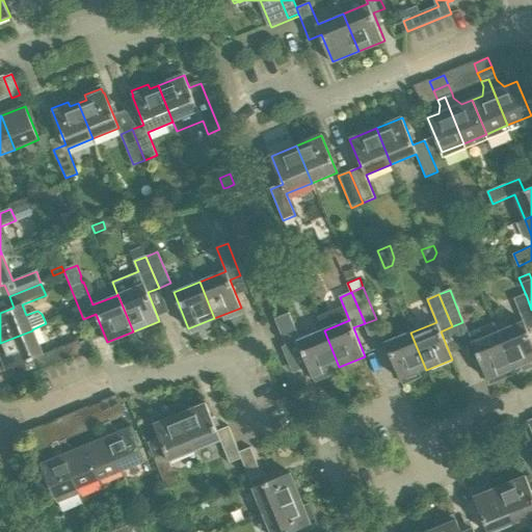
[(523,322),(498,333),(497,333),(512,369),(521,366),(523,371),(531,367),(531,342),(526,327),(531,323),(531,310),(526,294),(526,295),(513,299),(523,322)]
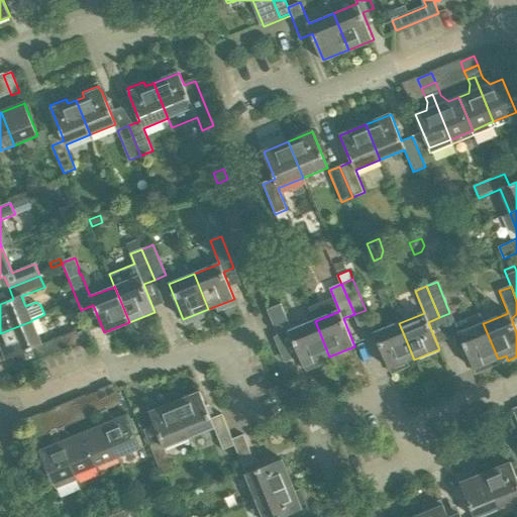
[(282,304),(268,309),(278,335),(274,337),(279,349),(294,343),(304,367),(329,356),(315,321),(292,330),(282,304)]
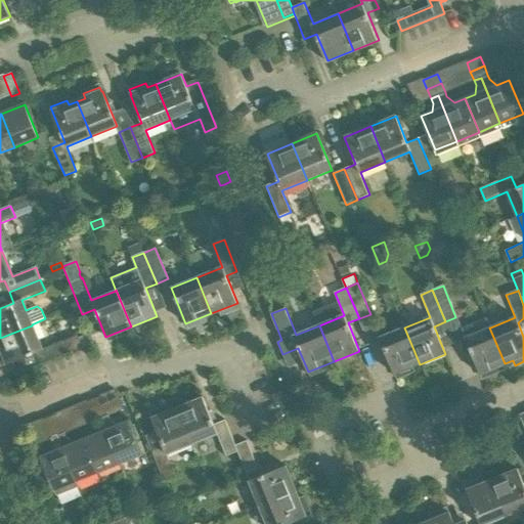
[(482,379),(498,372),(496,367),(505,363),(489,328),(490,328),(486,318),(461,329),(479,375),(480,374),(482,379)]
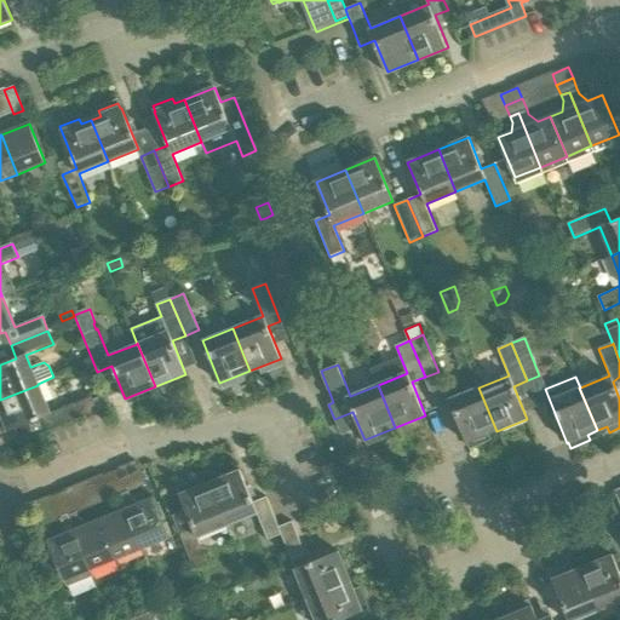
[(50,414),(38,385),(0,400),(0,413),(7,432),(41,418),(46,431),(96,411),(91,397),(50,414)]
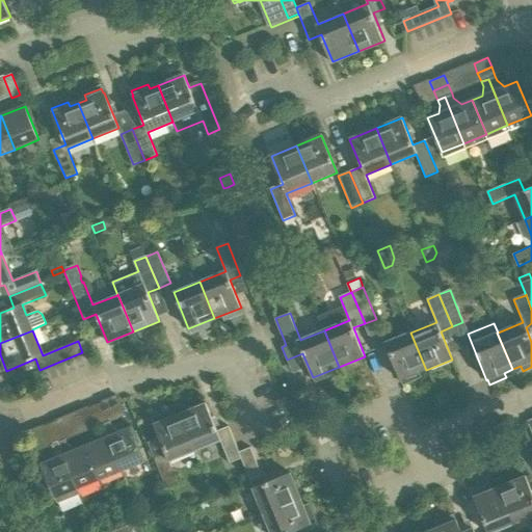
[(404,384),(421,378),(419,373),(426,370),(410,333),(386,343),(401,380),(402,380),(404,384)]
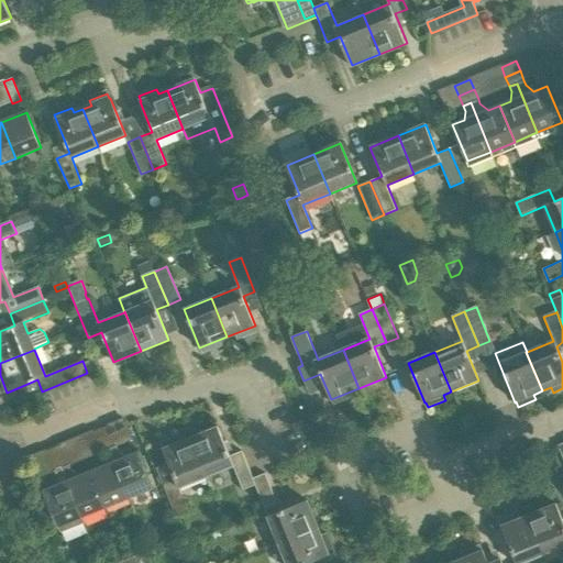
[(96,442),(111,437),(108,427),(92,432),(96,442)]
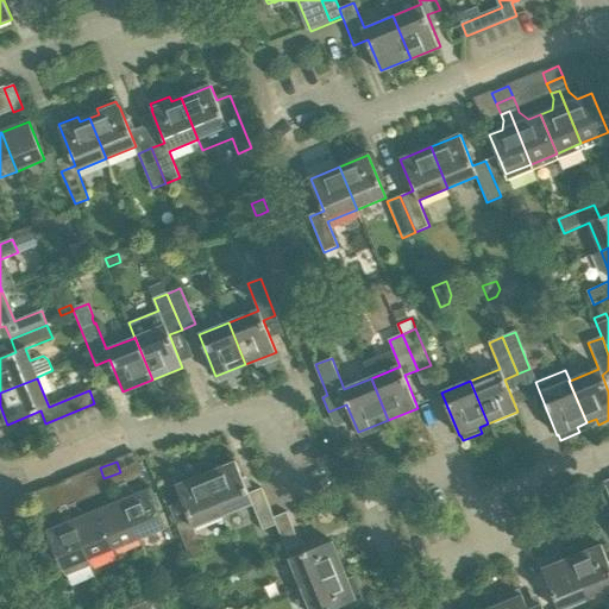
[(249,491),(237,462),(207,473),(224,516),(252,504),(263,531),(276,525),(274,518),(262,487),(249,491)]
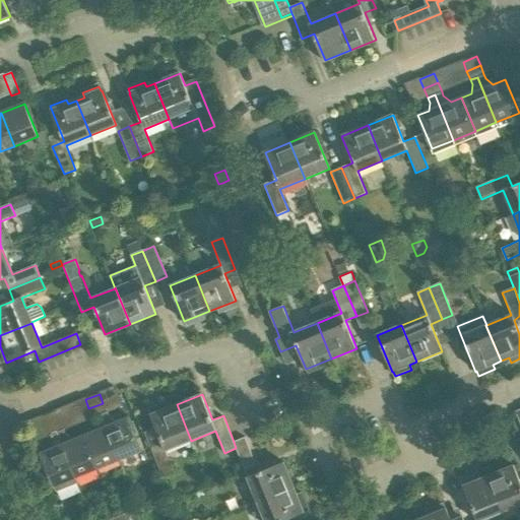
[(92,418),(107,412),(103,403),(88,408),(92,418)]
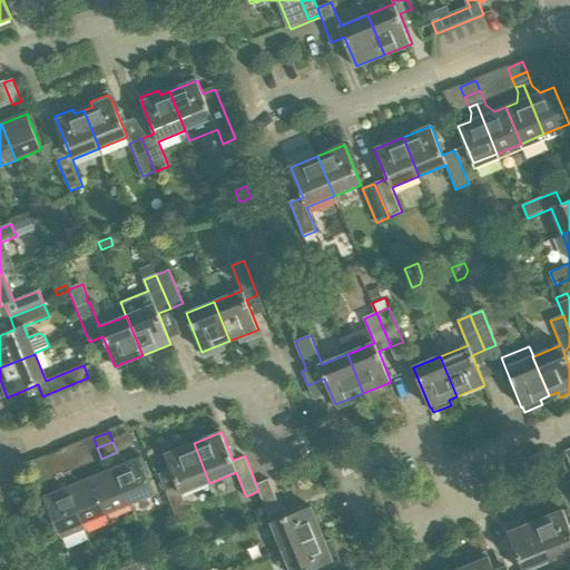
[(185,446),(183,442),(164,449),(166,454),(177,484),(164,490),(178,524),(193,519),(183,494),(209,483),(194,443),(185,446)]
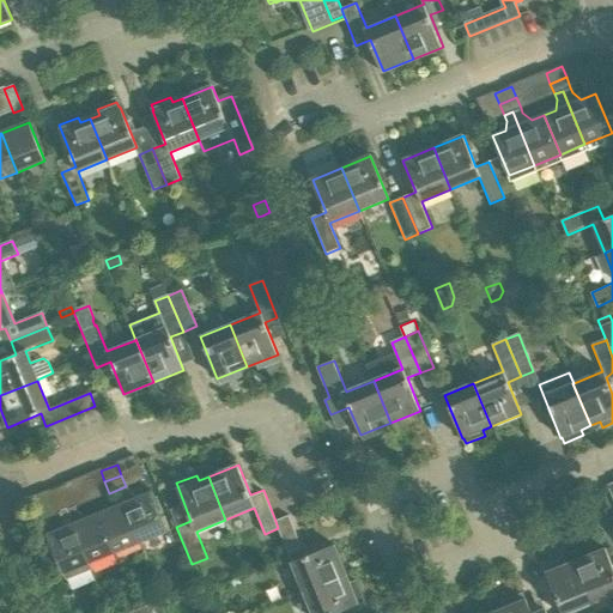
[(54,503),(71,496),(66,485),(49,491),(54,503)]
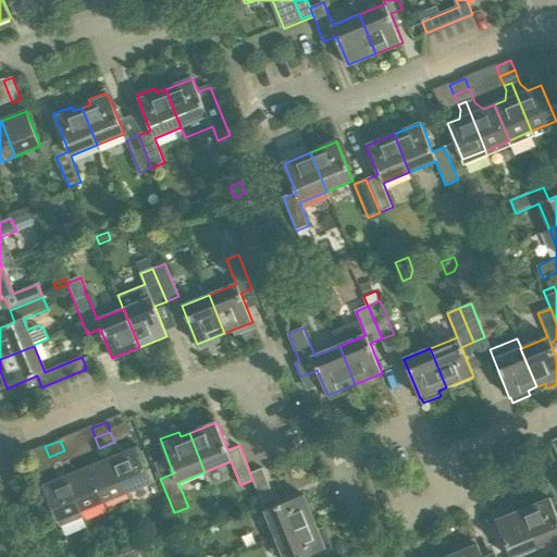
[(126,493),(151,483),(136,448),(112,458),(126,493)]
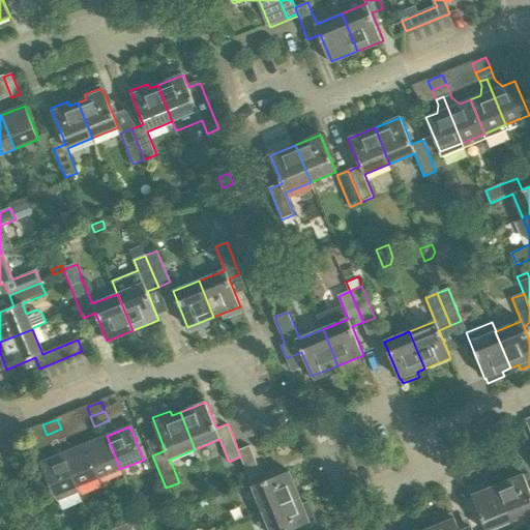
[(75,449),(66,442),(61,429),(47,435),(51,445),(58,442),(77,488),(78,487),(98,478),(85,445),(75,449)]
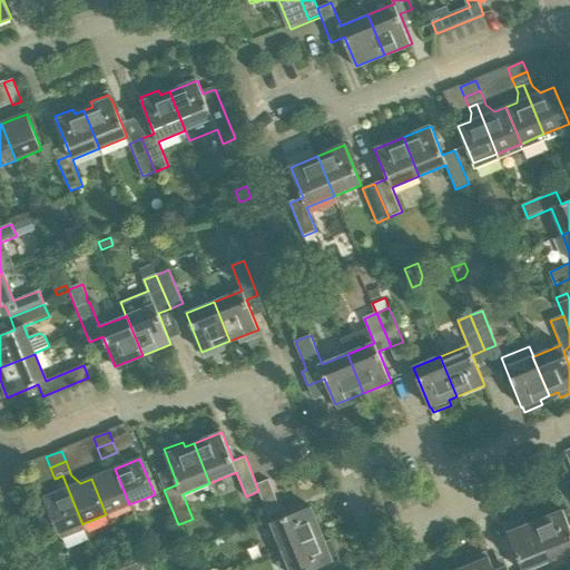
[(106,514),(129,504),(115,469),(91,479),(106,514)]
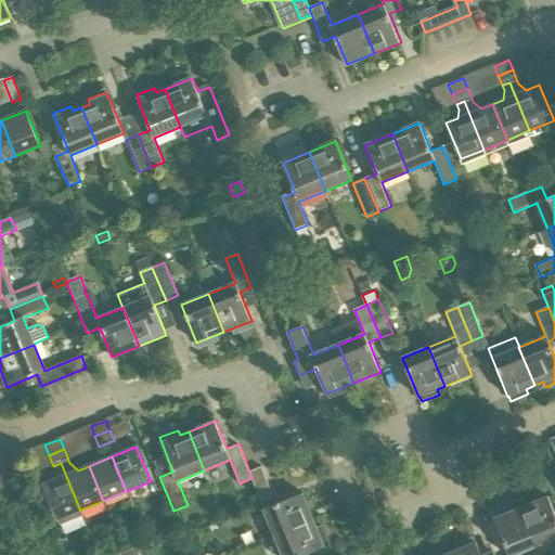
[(80,511),(61,463),(53,466),(55,468),(54,480),(42,485),(59,526),(85,516),(81,510),(80,511)]
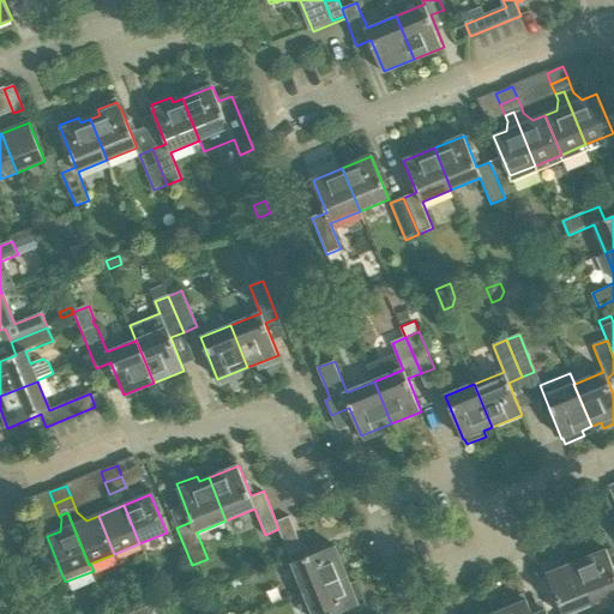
[(289,554),(304,548),(290,516),(276,522),(278,529),(289,554)]
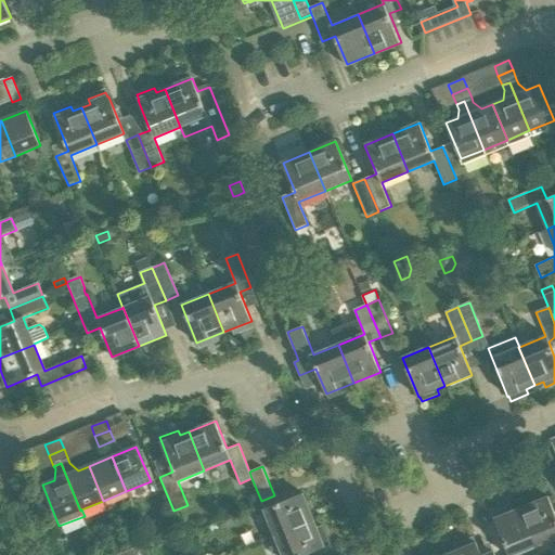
[(275,536),(313,520),(302,493),(265,508),(275,536)]
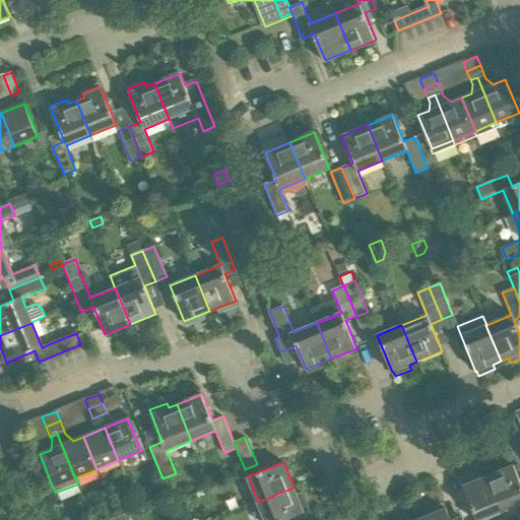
[(519,479),(514,465),(489,475),(503,511),(519,504),(519,479)]
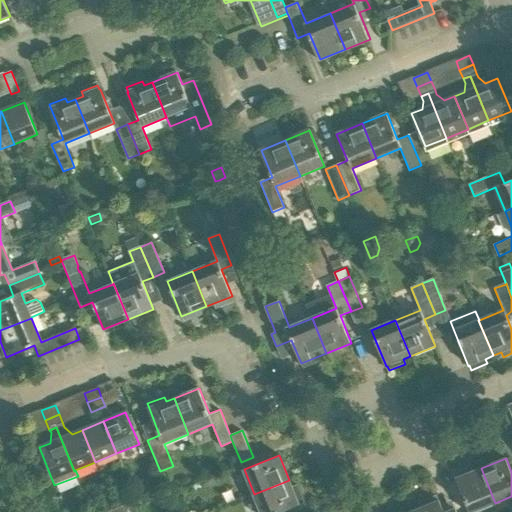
[(470,511),(494,511),(498,510),(495,503),(481,468),(474,471),(472,467),(455,473),(457,478),(457,479),(470,511)]
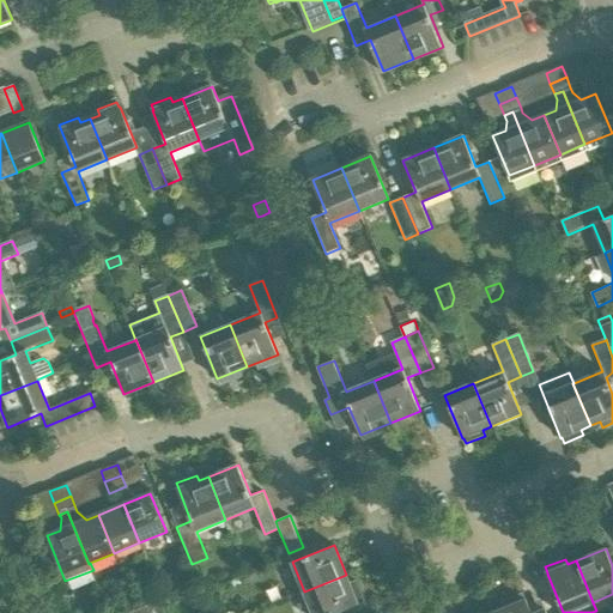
[(255,570),(242,575),(246,584),(259,578),(255,570)]
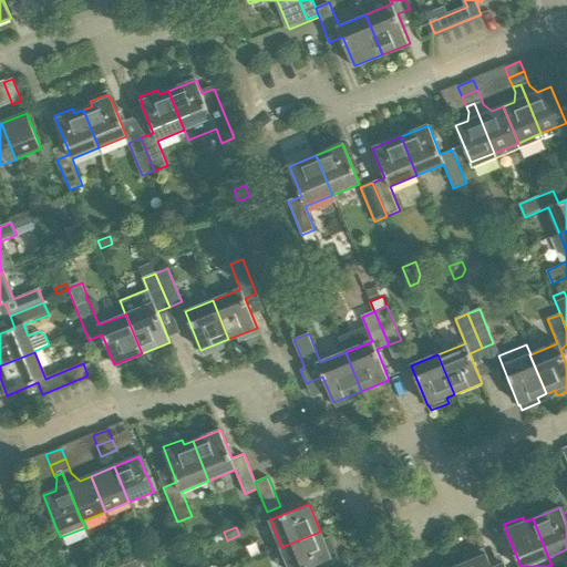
[(323,539),(320,532),(281,547),(289,566),(311,566),(331,558),(331,557),(337,556),(329,538),(323,539)]
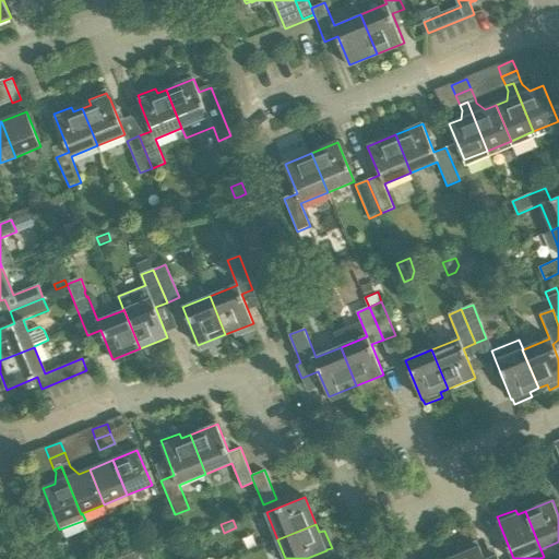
[(461,555),(453,558),(498,558),(497,556),(490,558),(484,558),(480,547),(479,548),(477,543),(459,550),(461,555)]
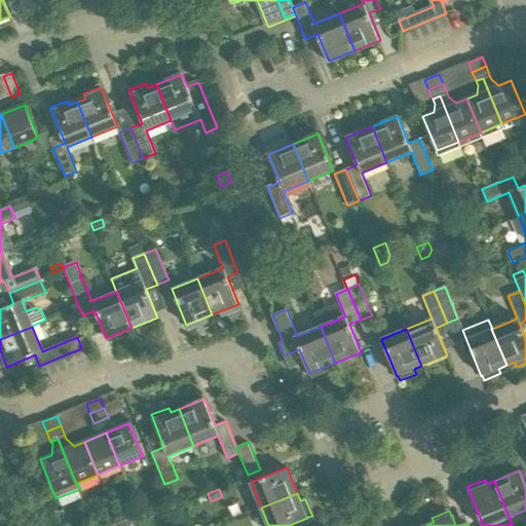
[(141,525),(137,516),(112,525),(141,525)]
